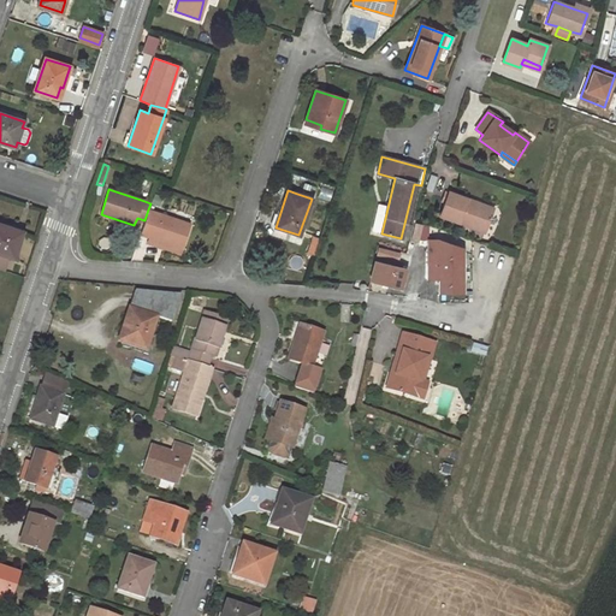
[(446,193),(439,215),(484,232),(491,213),(467,205),(468,200),(446,193)]
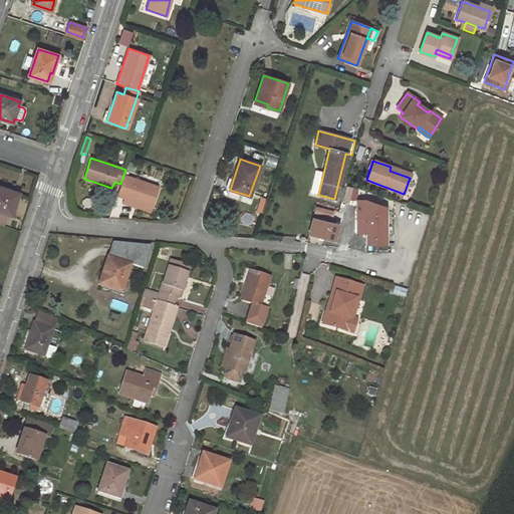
[(411,175),(391,167),(390,171),(410,178),(411,175)]
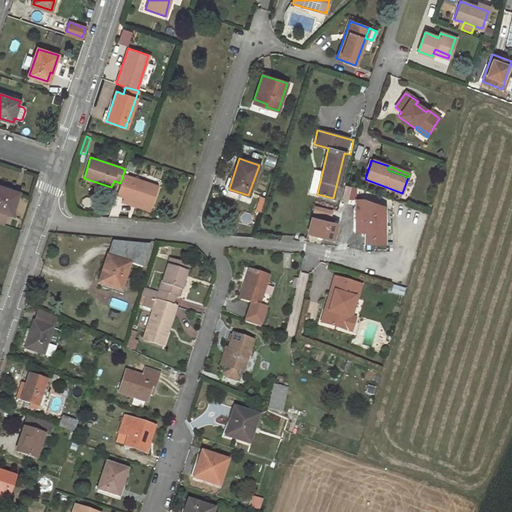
[(120,183),(116,195),(124,197),(150,206),(157,185),(123,174),(120,183)]
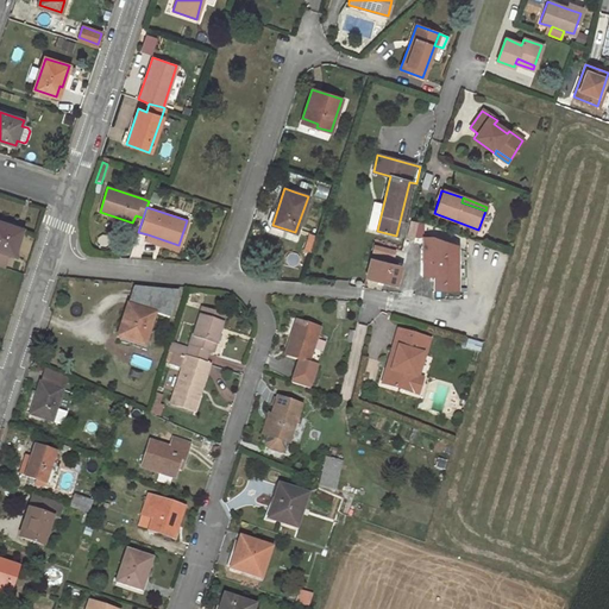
[(0,250),(10,253),(13,255),(23,230),(11,226),(11,227),(0,223),(0,250)]
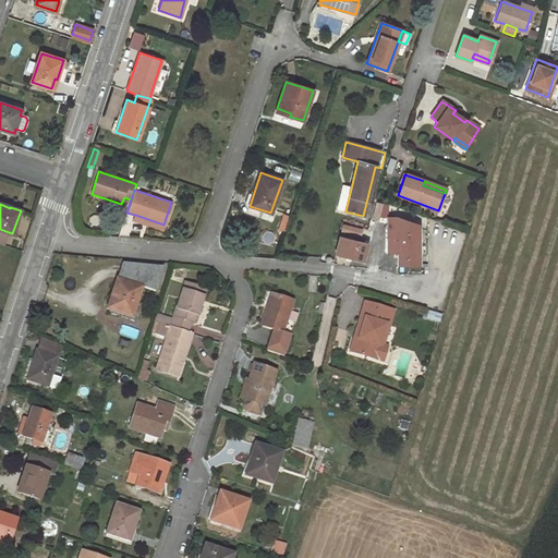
[(376,204),(373,217),(379,218),(381,205),(376,204)]
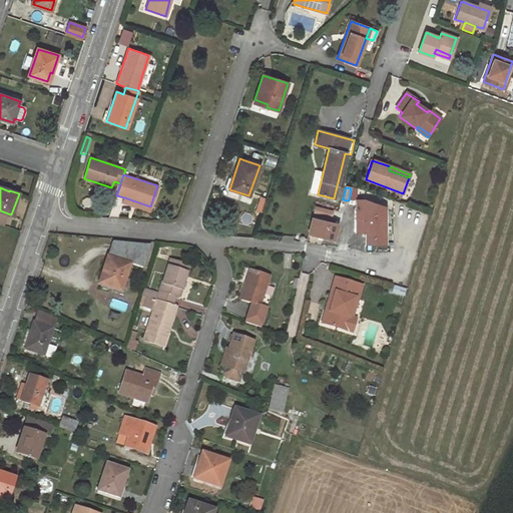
[(150,206),(124,197),(123,202),(149,211),(150,206)]
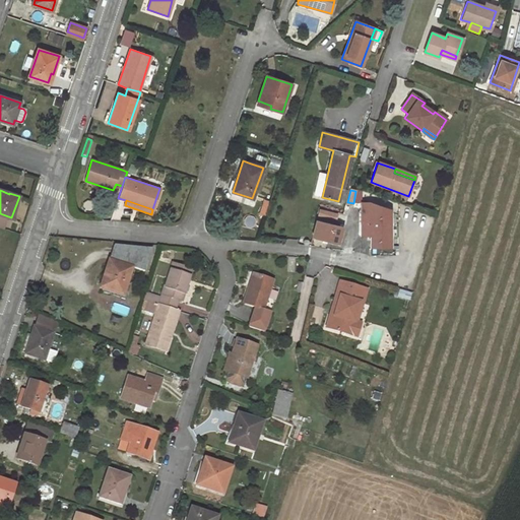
[(372,246),(389,246),(389,209),(368,202),(362,202),(362,236),(372,235),(372,246)]
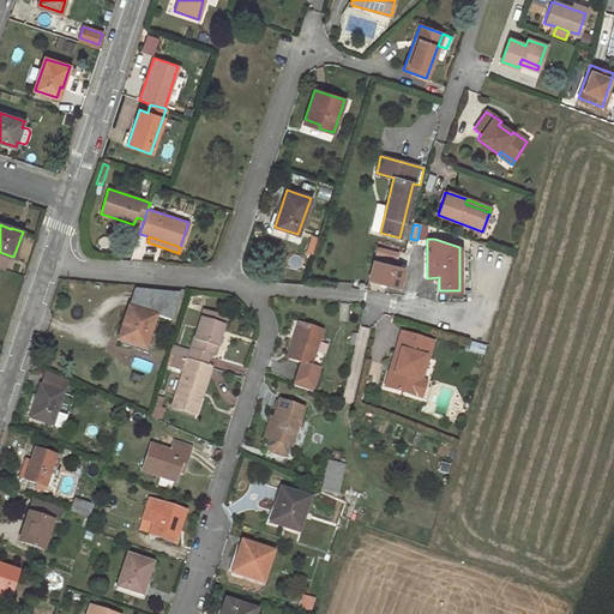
[(378,247),(375,256),(398,262),(401,253),(378,247)]
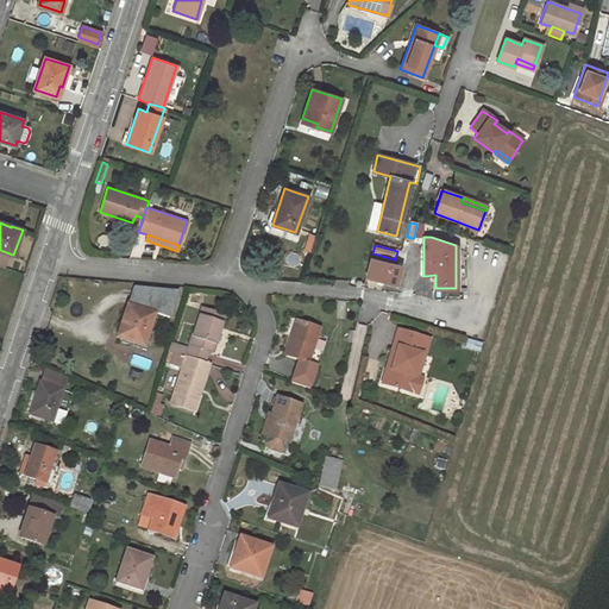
[(366,277),(378,280),(384,281),(395,284),(400,267),(371,259),(366,277)]
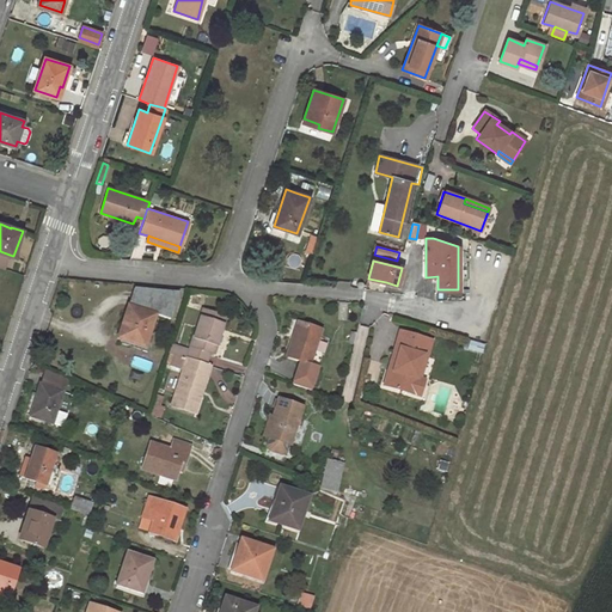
[(133,291),(128,306),(154,314),(169,319),(177,294),(133,291)]
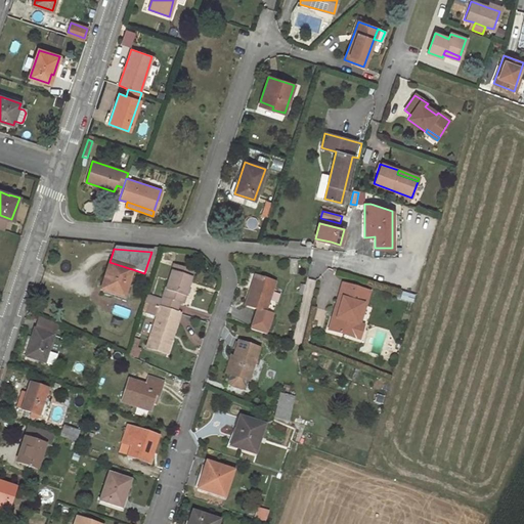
[(100,290),(111,293),(123,297),(127,285),(132,269),(110,262),(100,290)]
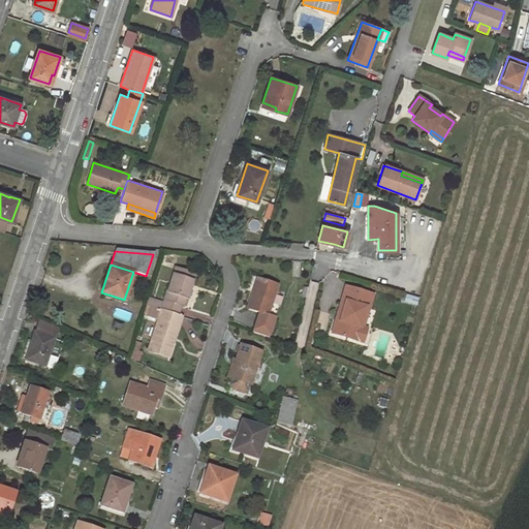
[(163,303),(162,306),(161,310),(178,315),(181,306),(184,307),(194,274),(175,269),(163,303)]
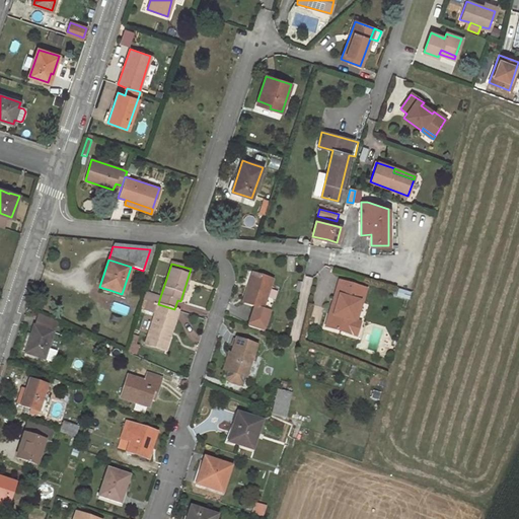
[(252,274),(242,303),(262,309),(272,280),(252,274)]
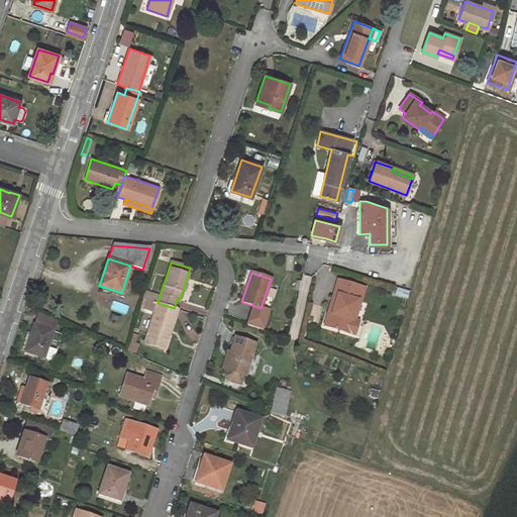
[(327,312),(323,326),(347,332),(357,301),(359,302),(365,288),(337,280),(332,294),(336,295),(331,313),(327,312)]
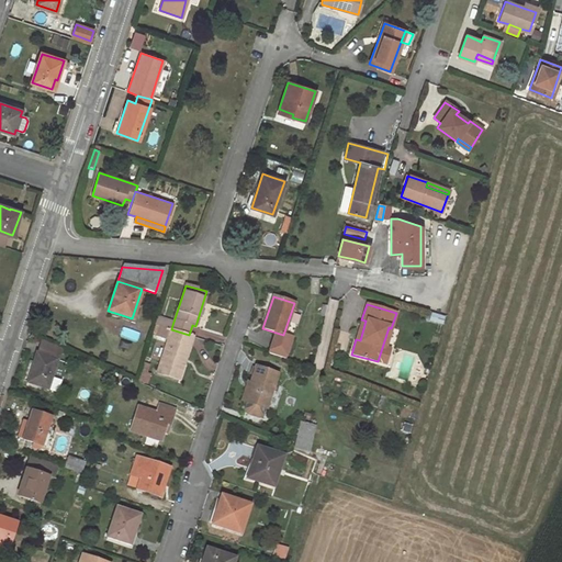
[(132,318),(131,323),(134,324),(139,306),(136,305),(132,318)]
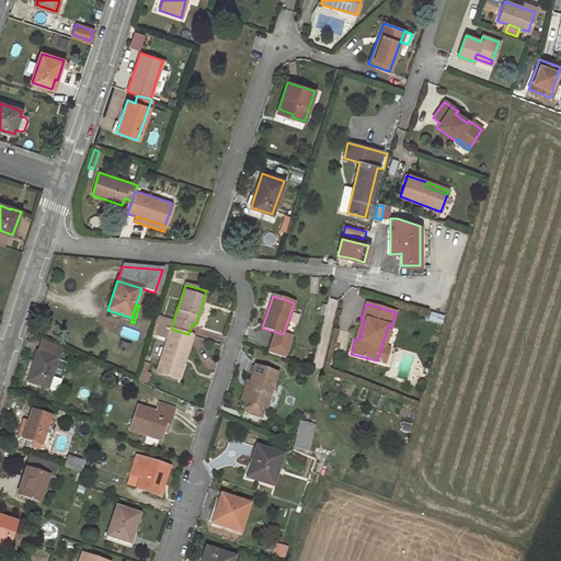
[(361,319),(355,339),(359,340),(365,320),(361,319)]
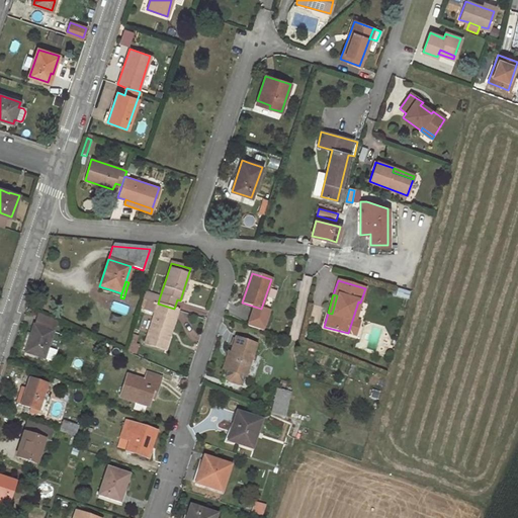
[(171,317),(175,318),(178,311),(174,309),(158,304),(149,300),(147,300),(144,310),(154,314),(145,343),(165,350),(170,333),(166,331),(171,317)]
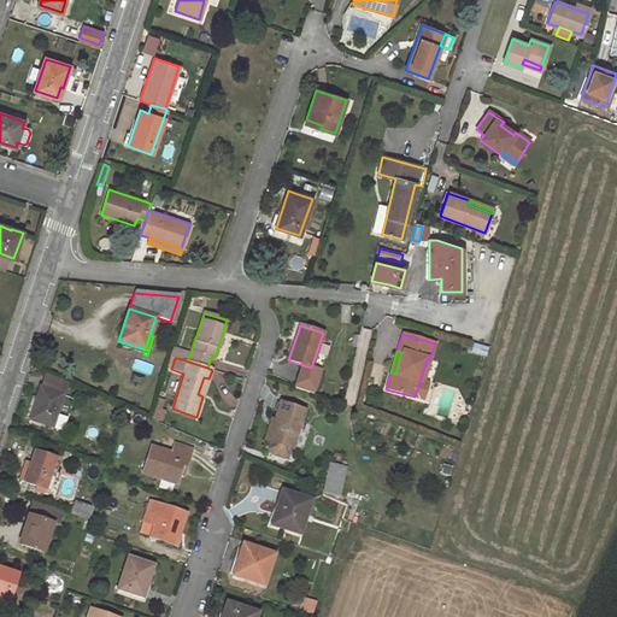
[(423,382),(429,360),(427,359),(415,397),(422,399),(428,383),(423,382)]
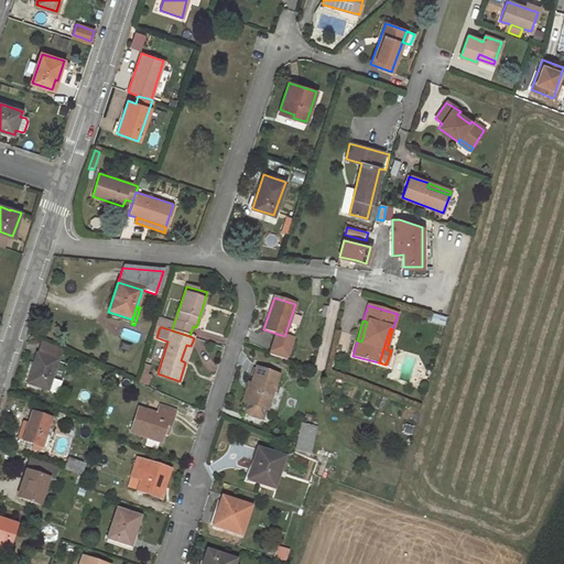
[(41,342),(38,355),(56,361),(60,349),(41,342)]
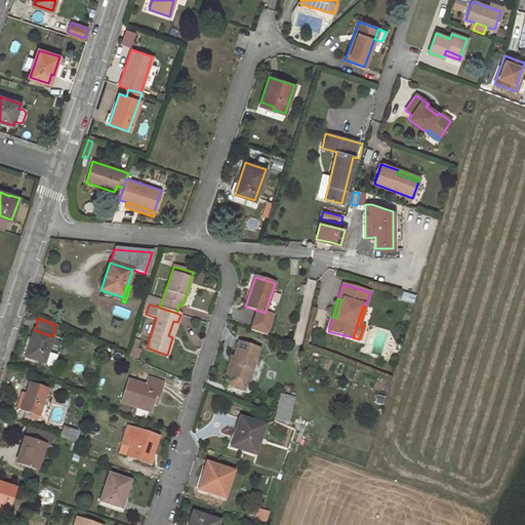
[(121,321),(111,318),(110,323),(120,327),(121,321)]
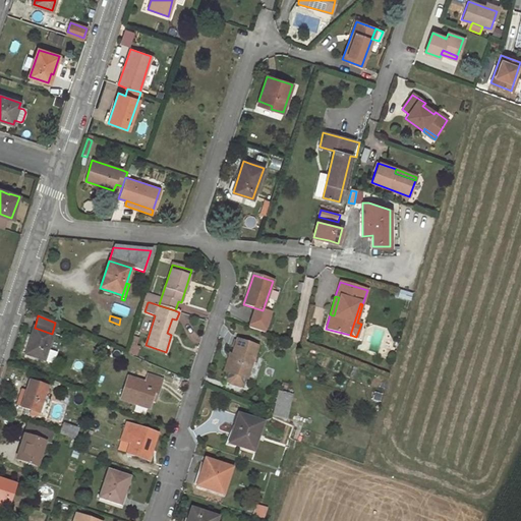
[(167,333),(171,335),(176,320),(172,319),(167,333)]
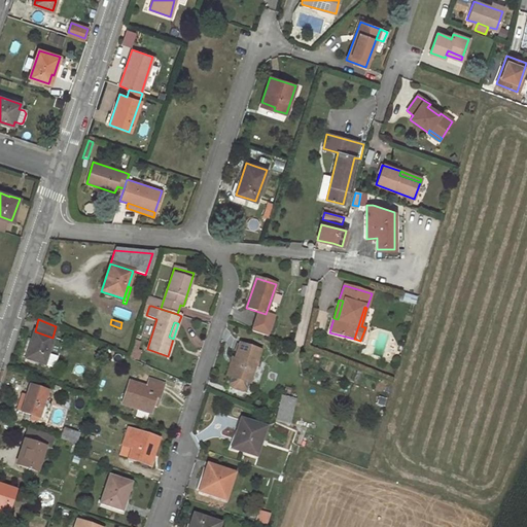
[(54,366),(57,356),(47,354),(53,338),(35,331),(26,359),(54,366)]
